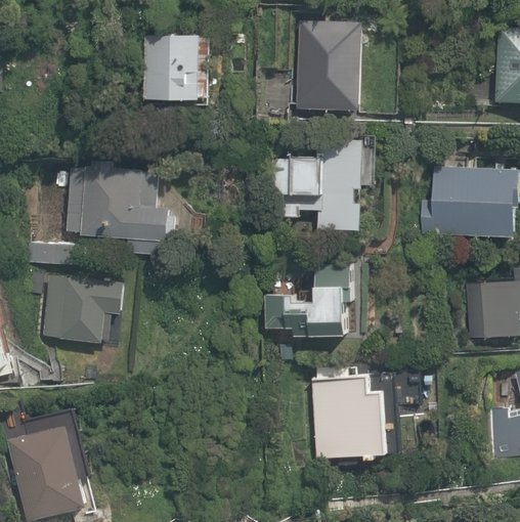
[(297,109),(360,110),(362,24),(299,22),(297,109)]
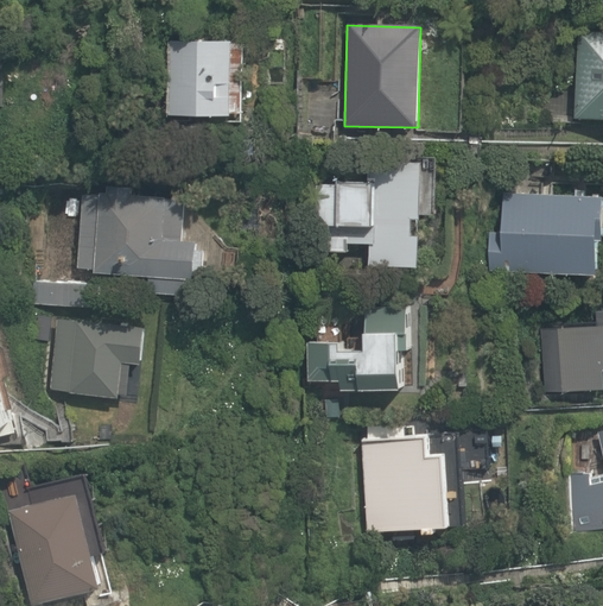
[(573,118),(602,118),(602,33),(577,33),(573,118)]
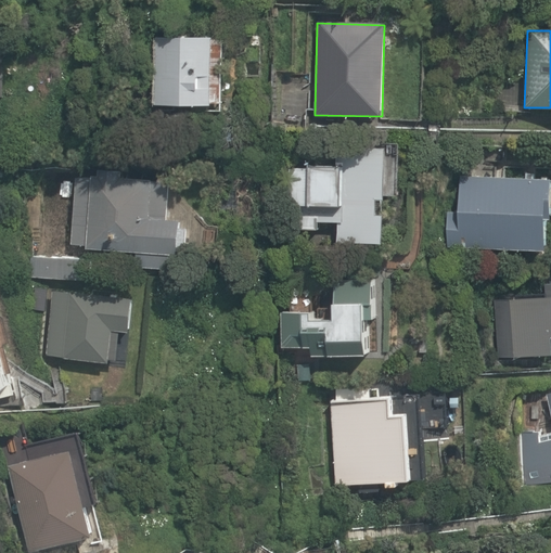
[(154,39),(153,107),(212,107),(212,106),(223,106),(223,41),(214,41),(214,39),(154,39)]
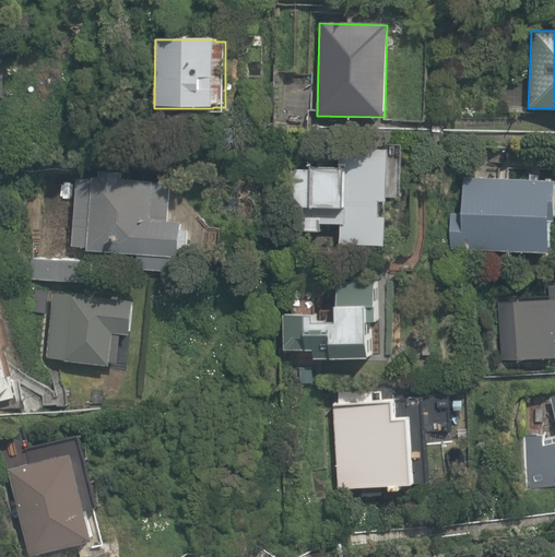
[(339,245),(385,246),(385,217),(378,217),(379,201),(387,201),(387,190),(390,190),(391,154),(387,154),(387,150),(337,150),(337,168),(292,168),(292,224),(339,224),(339,245)]
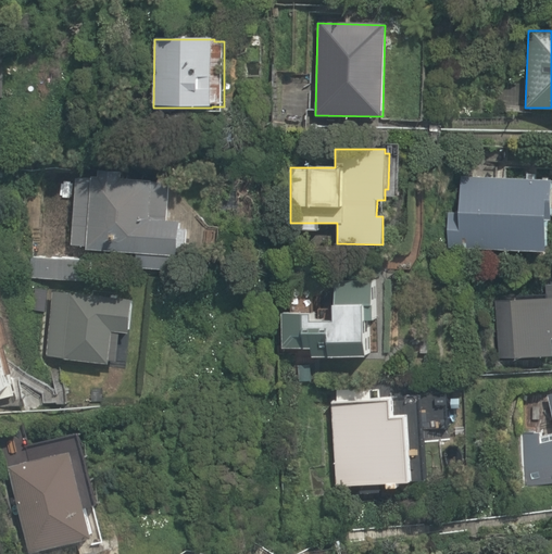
[(133,267),(171,269),(172,254),(175,255),(177,221),(164,219),(166,184),(116,180),(117,171),(96,168),(95,179),(74,178),(70,248),(133,251),(133,267)]
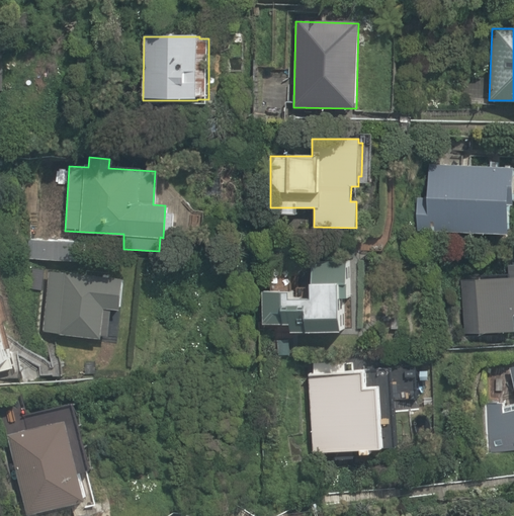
[(415,231),(509,232),(510,203),(513,202),(513,166),(427,166),(426,198),(415,198),(415,231)]
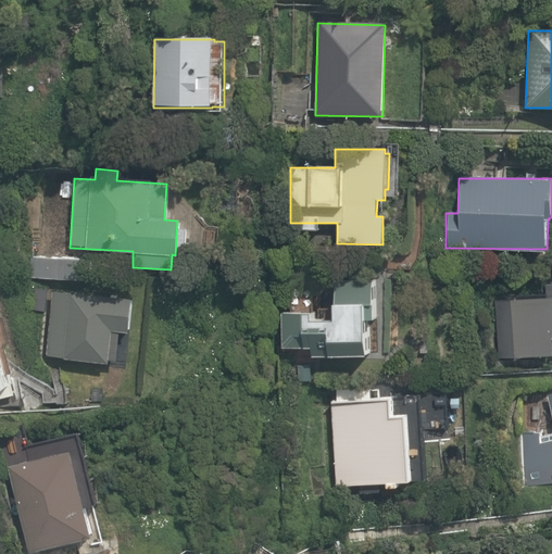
[(28,277),(88,280),(89,261),(29,259),(28,277)]
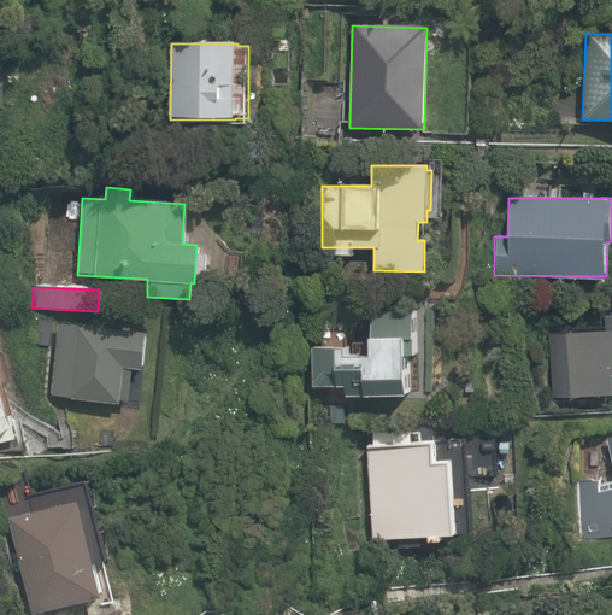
[(348,393),(407,394),(409,339),(415,339),(415,311),(374,310),(372,350),(313,349),(312,385),(348,385),(348,393)]
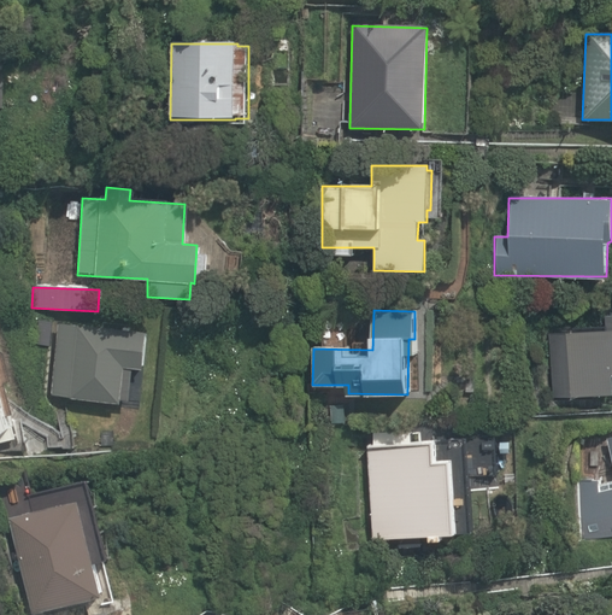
[(548,335),(552,397),(611,393),(611,316),(602,317),(604,332),(548,335)]
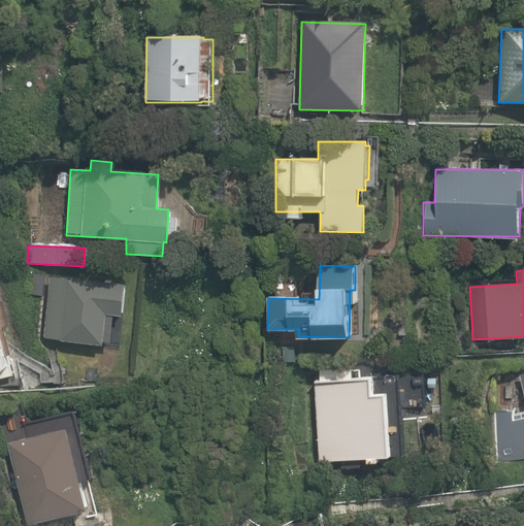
[(47,276),(41,340),(102,347),(105,317),(122,319),(126,285),(47,276)]
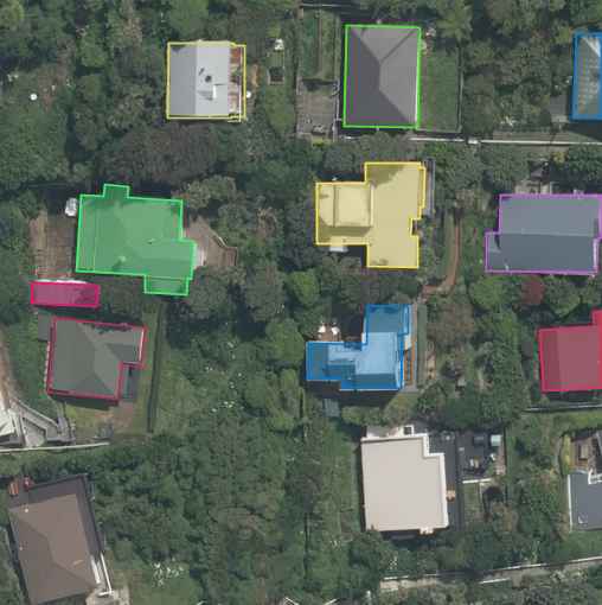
[(43,342),(44,322),(31,320),(30,341),(43,342)]
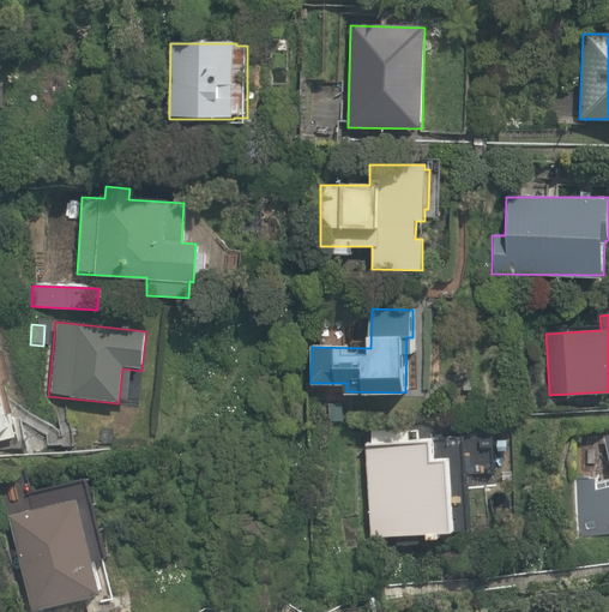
[(0,432),(8,426),(6,413),(13,412),(5,381),(12,379),(6,349),(0,346),(0,432)]
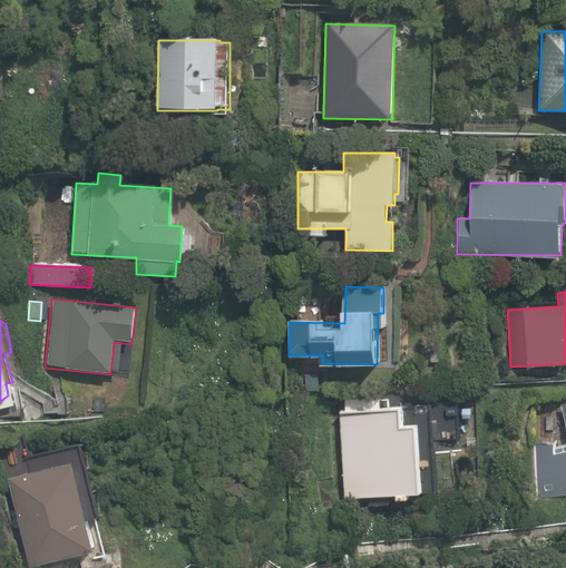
[(303,392),(316,391),(315,373),(302,374),(303,392)]
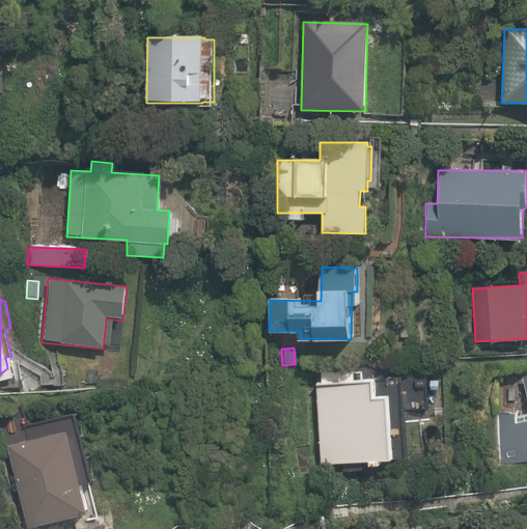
[(342,463),(342,471),(362,470),(361,461),(405,458),(399,379),(341,382),(340,372),(320,373),(321,384),(316,384),(321,464),(342,463)]
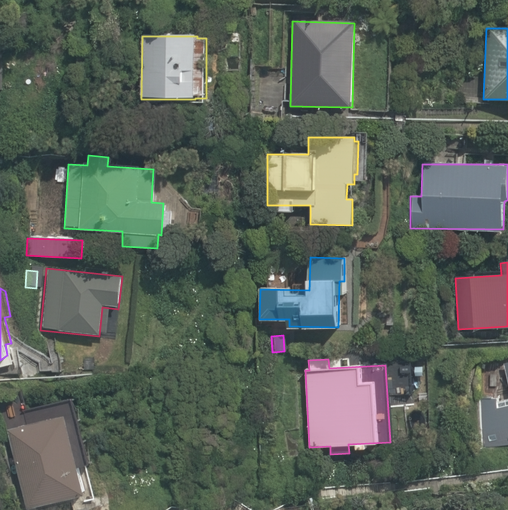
[(477,400),(482,448),(507,444),(507,362),(502,364),(507,387),(507,399),(495,402),(493,398),(477,400)]
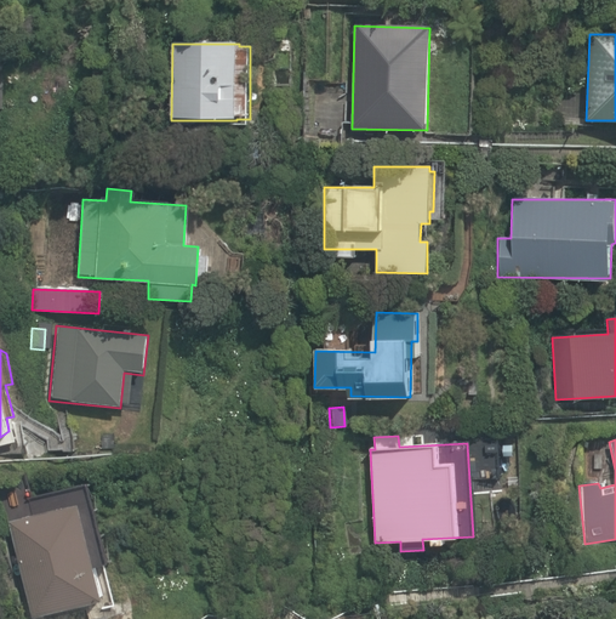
[(7,522),(32,618),(103,600),(80,504),(7,522)]
